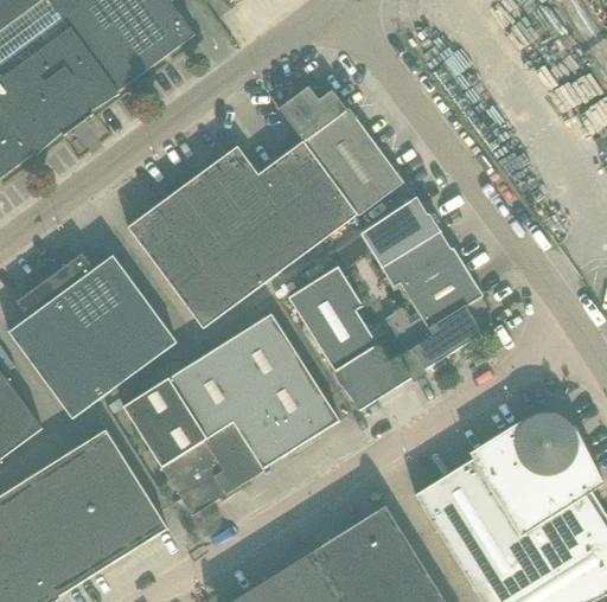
[(68,132),(65,128),(88,111),(90,114),(94,111),(91,109),(195,32),(171,0),(0,0),(0,175),(62,130),(64,134),(68,132)]
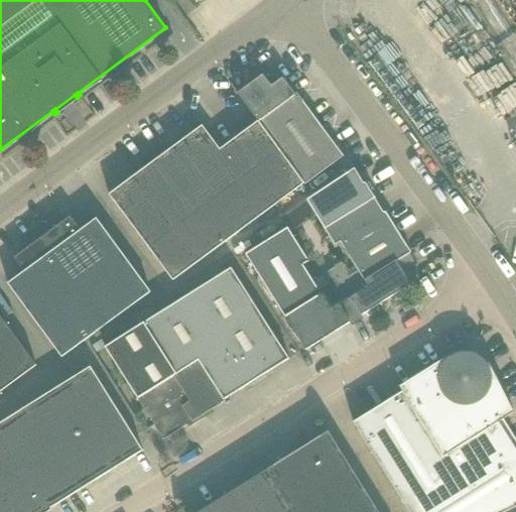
[(237,90),(257,118),(303,180),(304,181),(344,153),(296,90),(294,92),(282,75),(279,77),(276,73),(268,72),(265,75),(262,72),(237,90)]
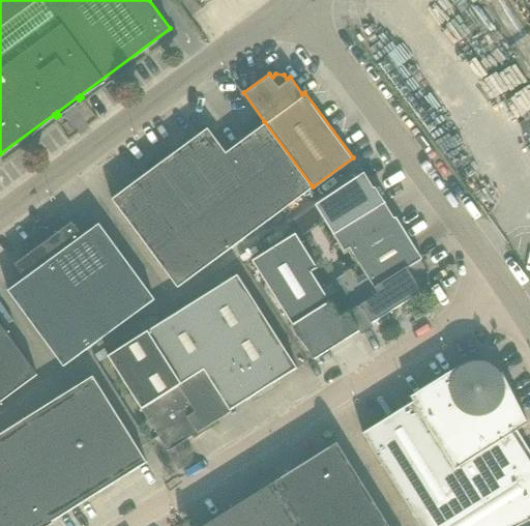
[(312,185),(264,121),(226,150),(207,125),(112,197),(124,213),(176,286),(312,185)]
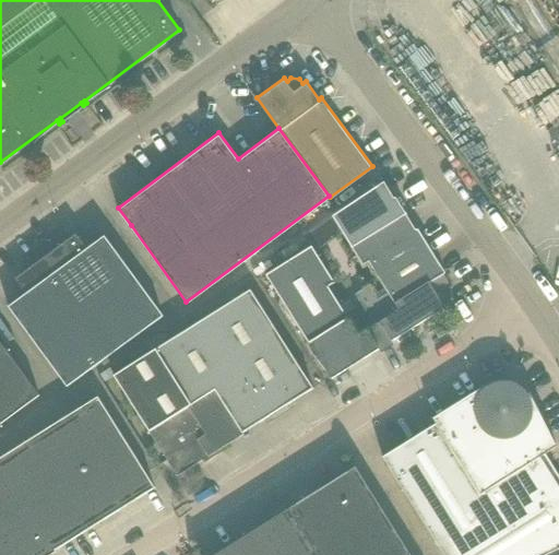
[(383,179),(332,214),(363,262),(368,259),(388,290),(377,296),(368,282),(355,291),(375,322),(367,328),(378,344),(390,338),(391,339),(444,305),(443,302),(451,297),(451,288),(445,280),(441,273),(444,271),(417,226),(416,227),(405,210),(404,211),(394,195),(393,196),(383,179)]
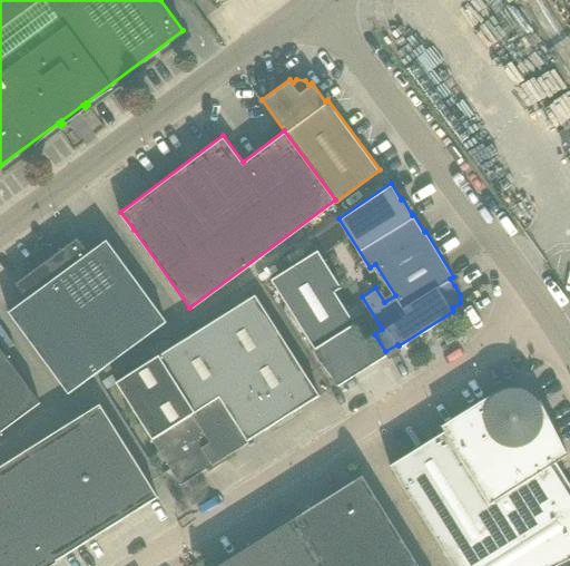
[(52,242),(40,252),(117,355),(166,320),(106,237),(88,251),(77,236),(58,250),(52,242)]
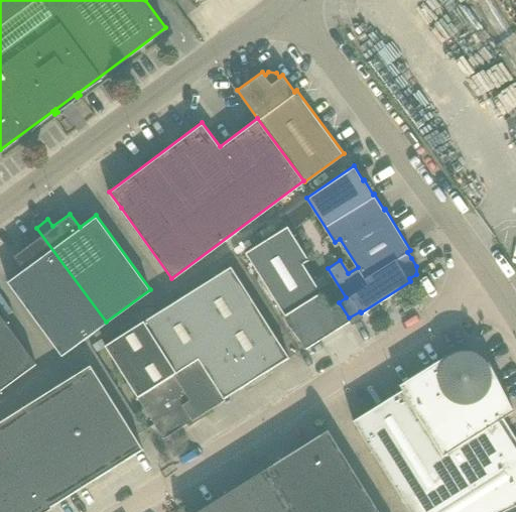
[(350,320),(349,317),(339,302),(331,307),(301,262),(307,258),(286,225),(244,252),(284,314),(285,314),(305,347),(350,320)]
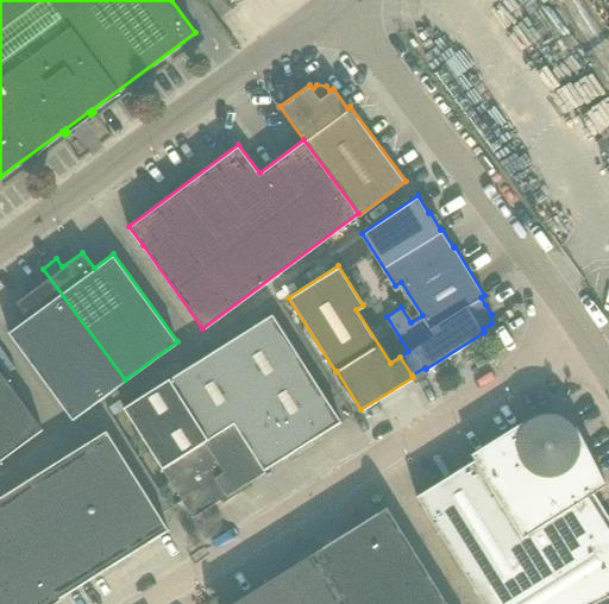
[(73,417),(125,379),(43,269),(30,277),(36,285),(16,301),(27,316),(8,331),(23,350),(73,417)]
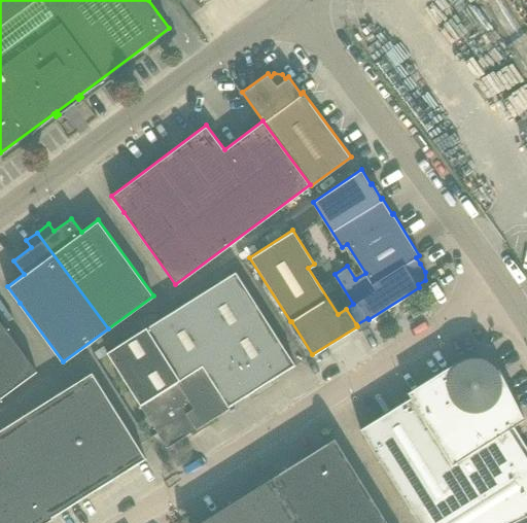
[(230,407),(229,405),(294,363),(237,270),(108,351),(107,351),(167,446),(196,427),(198,430),(210,422),(208,420),(230,407)]
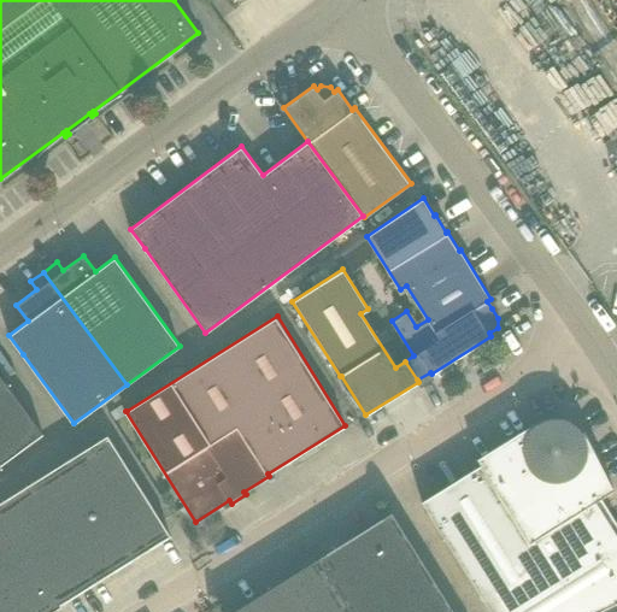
[(0,464),(43,433),(0,374),(0,464)]
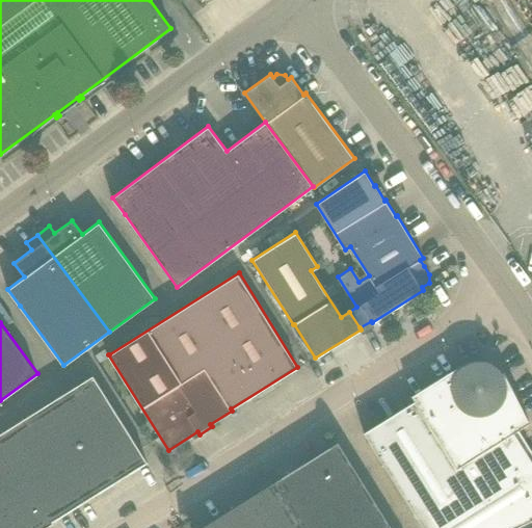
[(104,347),(96,353),(100,360),(108,354),(109,354),(104,347)]
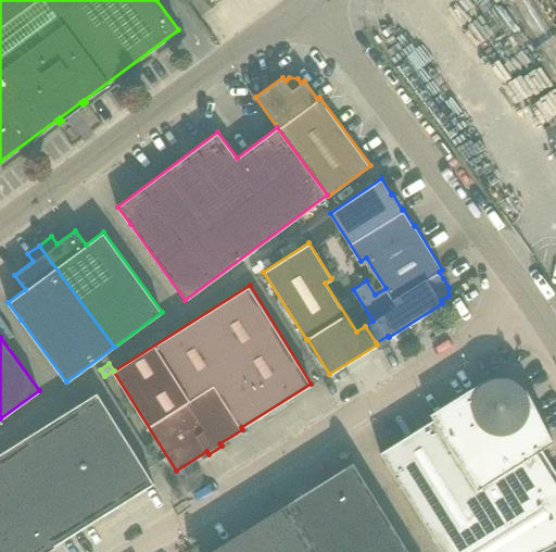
[(433,418),(380,452),(443,551),(540,551),(555,544),(555,483),(536,452),(553,441),(527,390),(526,388),(514,380),(512,379),(502,377),(500,377),(485,378),(430,413),(433,418)]
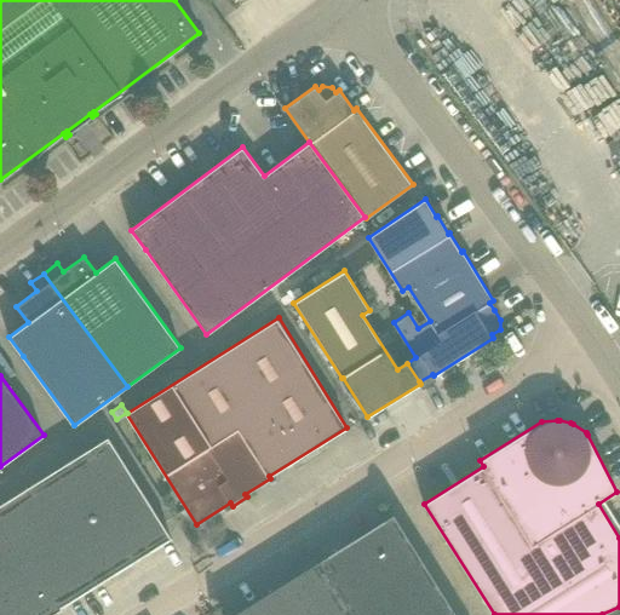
[(171,538),(159,517),(108,437),(0,504),(0,614),(50,614),(61,608),(61,607),(171,538)]
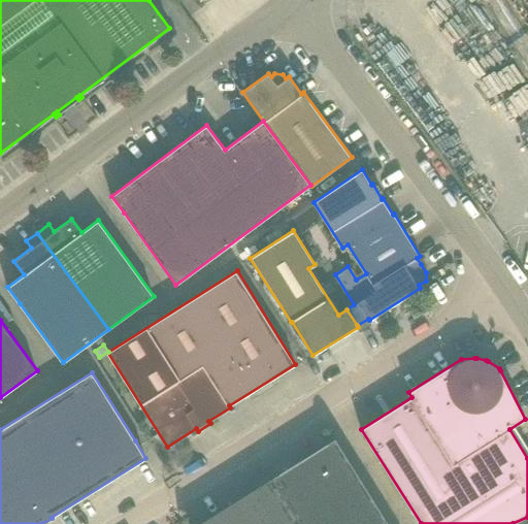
[(198,523),(388,523),(335,438),(198,523)]
